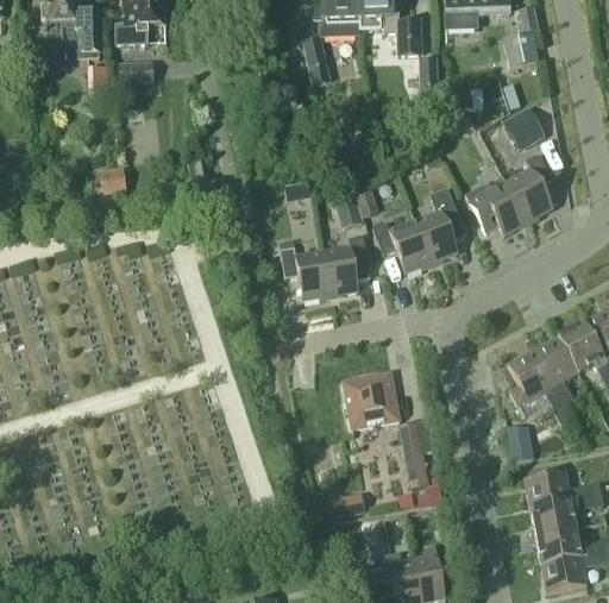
[(99,11),(95,11),(81,12),(80,0),(43,0),(43,4),(39,4),(39,18),(43,18),(43,22),(43,45),(75,44),(75,54),(77,54),(77,58),(80,58),(80,64),(99,63),(99,52),(100,52),(99,11)]
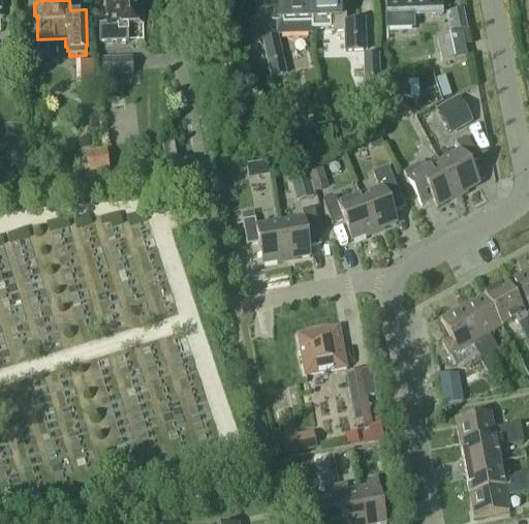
[(128,21),(139,21),(138,0),(106,0),(107,20),(99,20),(99,38),(128,38),(128,21)]
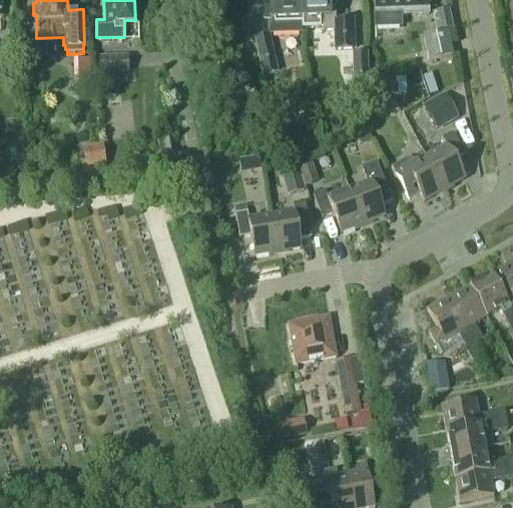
[(302,18),(301,0),(265,0),(266,18),(275,18),(275,19),(302,18)]
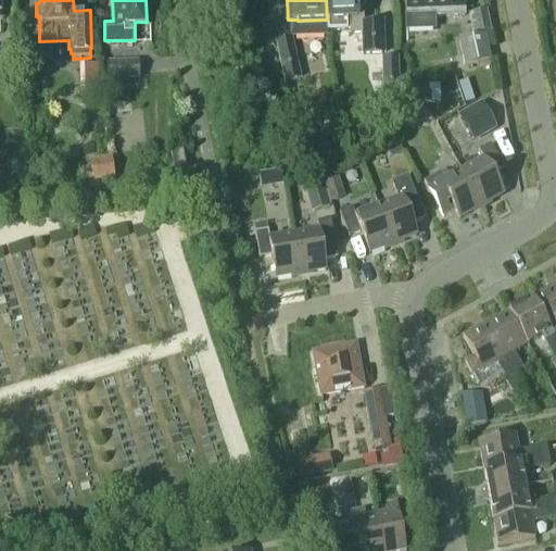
[(326,0),(327,20),(327,26),(349,26),(350,26),(350,30),(362,29),(363,50),(384,49),(383,19),(365,19),(364,4),(365,0),(326,0)]
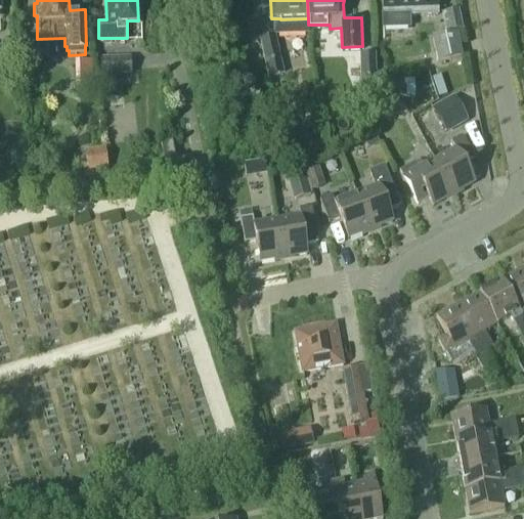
[(382,0),(383,10),(381,10),(382,26),(410,25),(410,12),(438,11),(438,0),(382,0)]
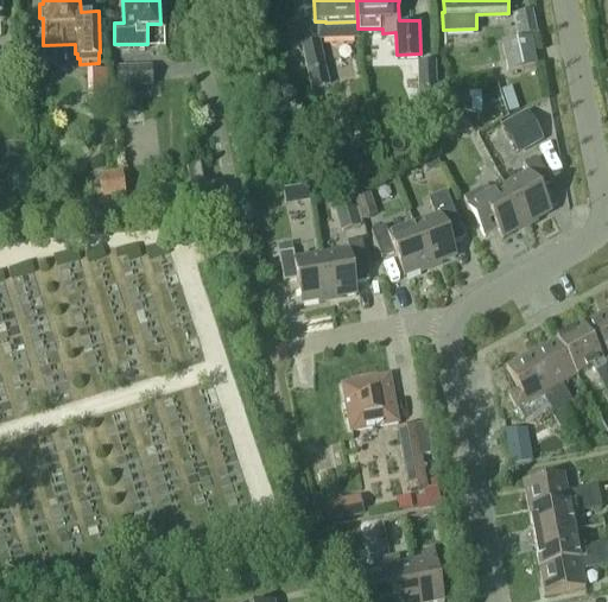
[(518,33),(536,30),(531,7),(513,11),(518,33)]
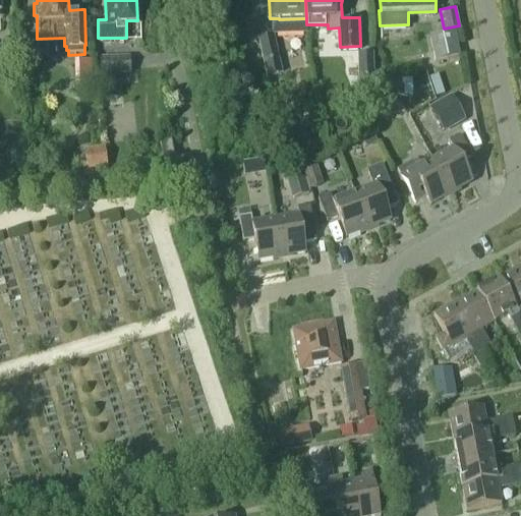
[(455,29),(428,34),(433,58),(460,53),(455,29)]
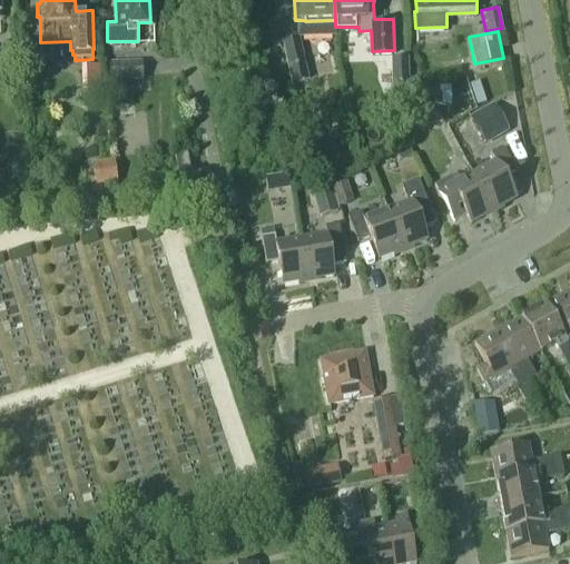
[(292,79),(307,76),(298,36),(284,39),(292,79)]
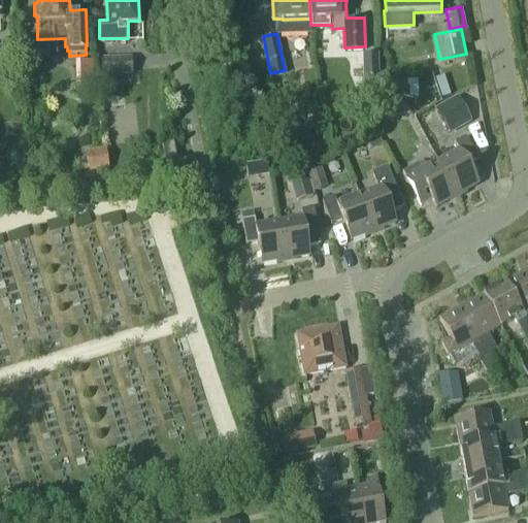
[(365,90),(380,90),(377,52),(363,53),(365,90)]
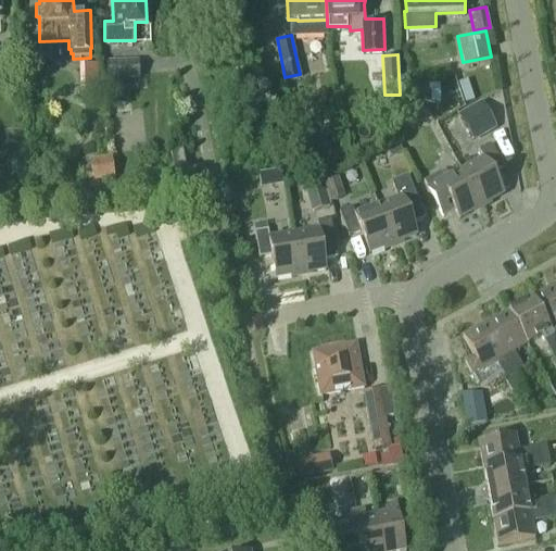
[(139,55),(105,57),(106,89),(118,89),(118,75),(139,75),(139,55)]
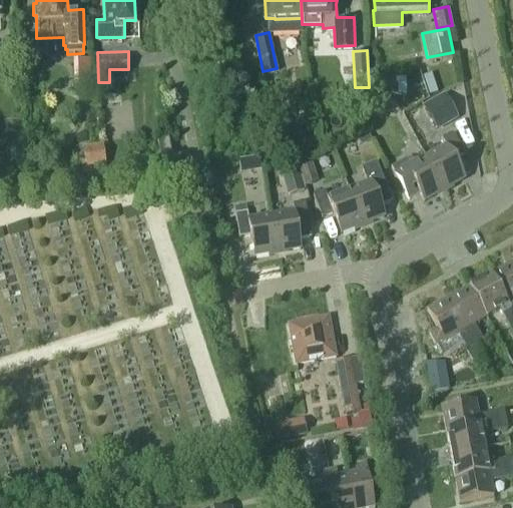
[(395,75),(374,75),(375,91),(396,91),(395,75)]
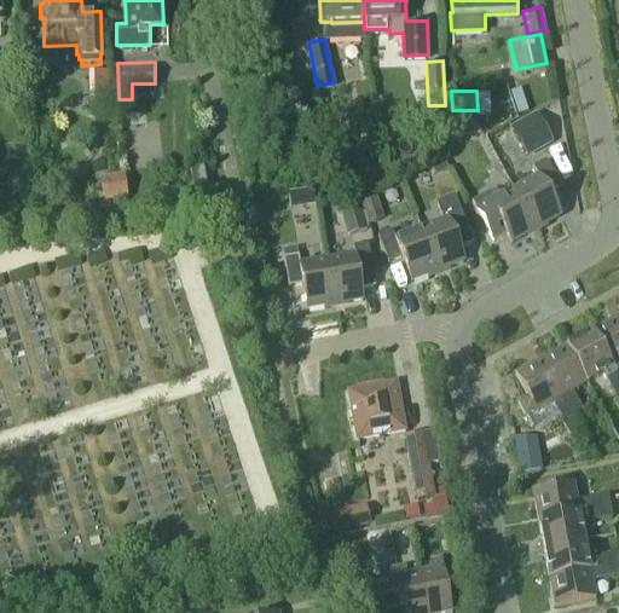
[(536,108),(510,122),(527,152),(553,138),(536,108)]
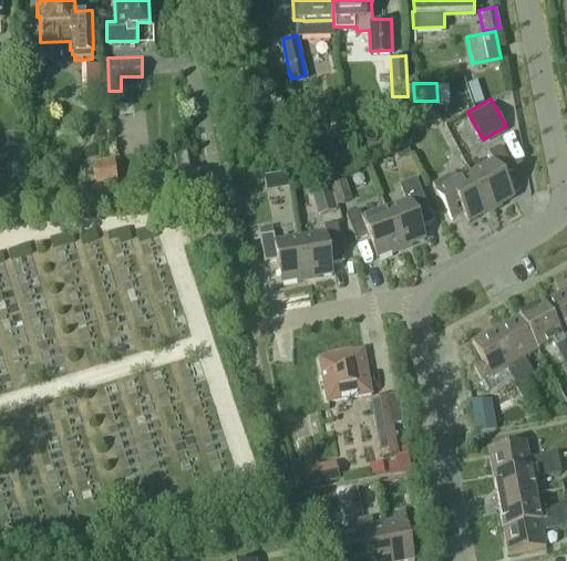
[(406,141),(394,146),(399,156),(411,151),(406,141)]
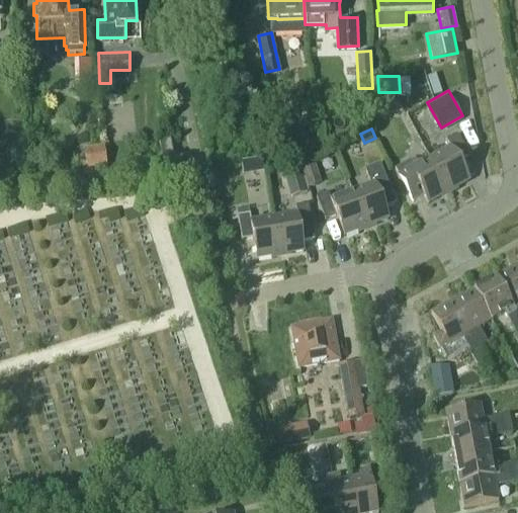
[(449,143),(429,154),(448,188),(468,176),(458,158),(468,152),(457,131),(446,137),(449,143)]
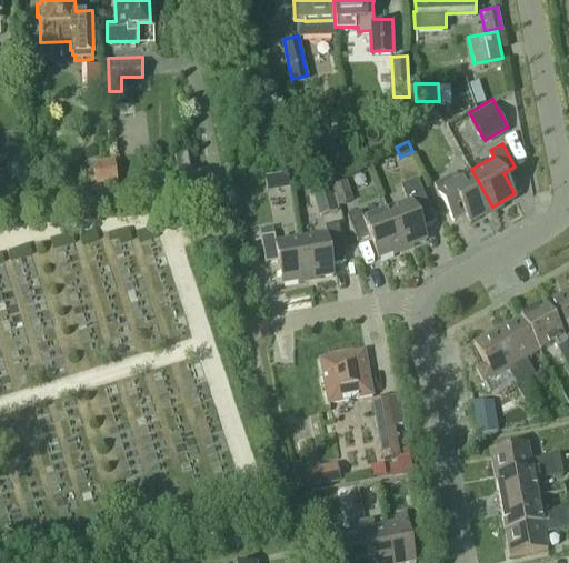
[(187,149),(175,151),(179,173),(191,171),(187,149)]
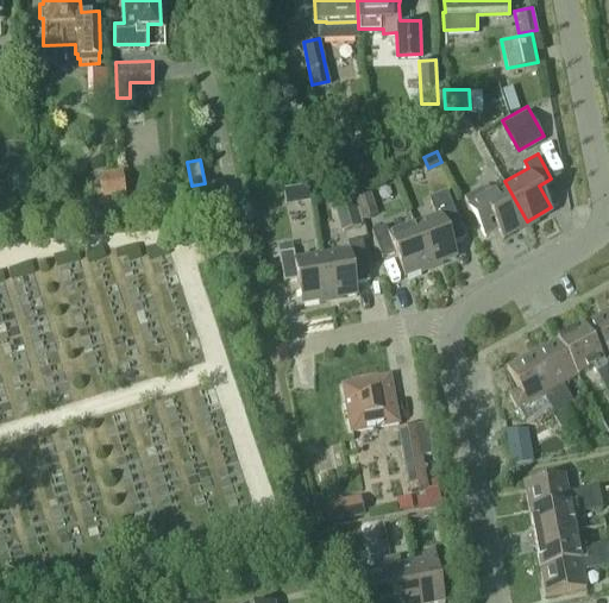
[(98,169),(101,201),(126,198),(123,165),(98,169)]
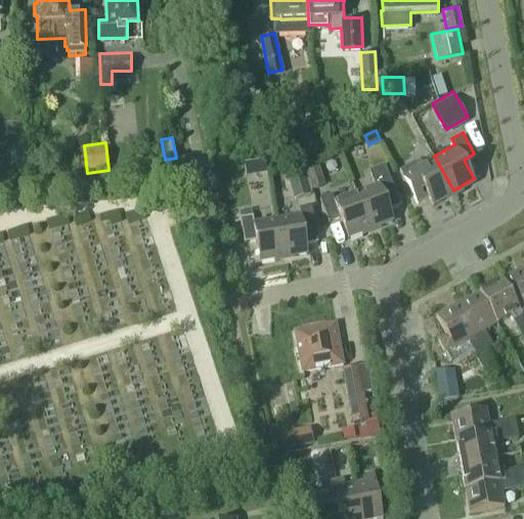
[(418,201),(429,195),(433,202),(453,190),(434,156),(424,162),(422,159),(416,159),(410,161),(399,167),(418,201)]
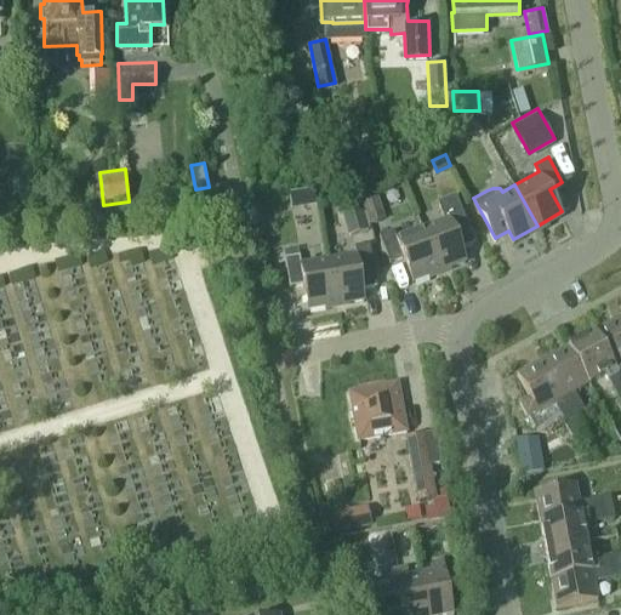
[(422,225),(439,268),(466,257),(460,244),(473,239),(456,192),(437,199),(444,216),(422,225)]
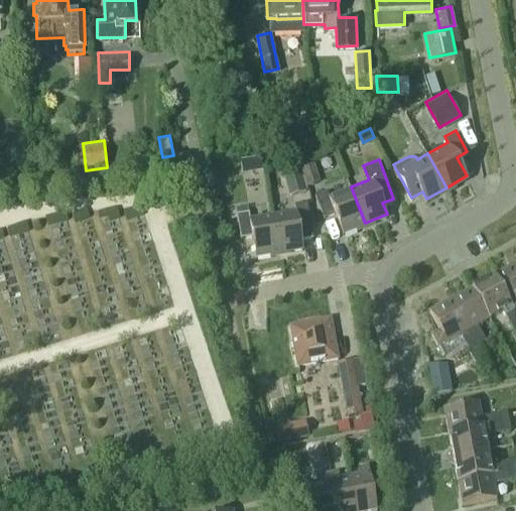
[(319,178),(314,160),(300,164),(305,182),(319,178)]
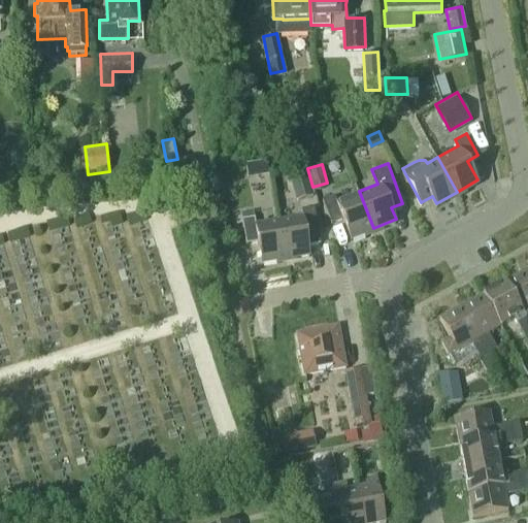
[(308,173),(292,178),(298,196),(314,191),(308,173)]
